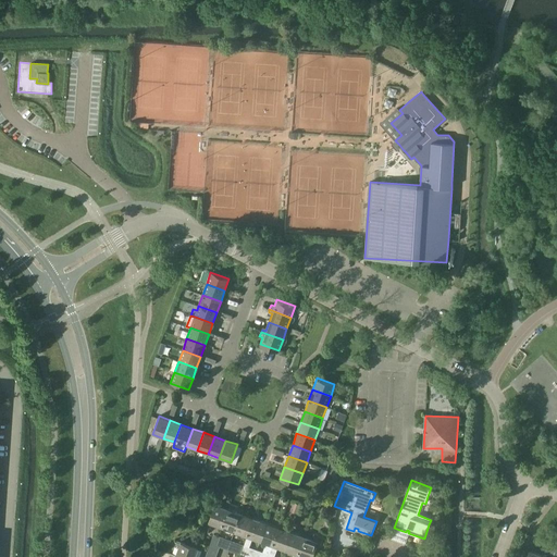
[(217,500),(209,522),(222,527),(229,509),(218,505),(219,502),(217,500)]
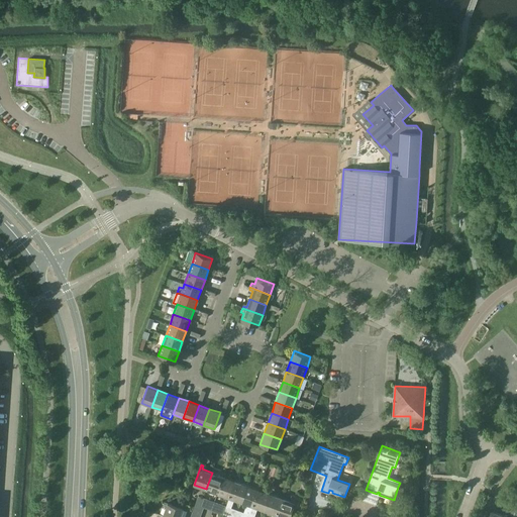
[(212,473),(206,489),(218,493),(223,477),(222,477),(212,473)]
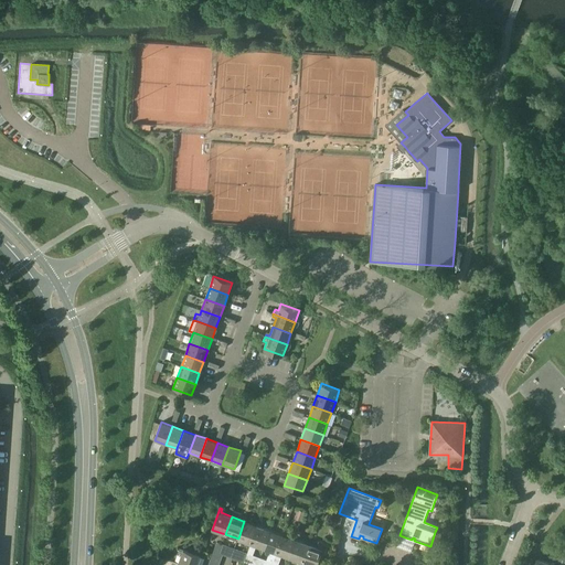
[(244,521),(238,539),(251,543),(257,525),(245,521),(244,521)]
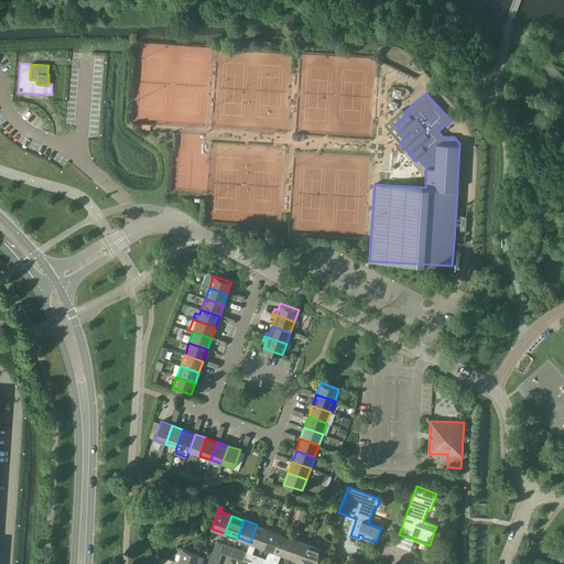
[(247,552),(243,561),(248,563),(251,554),(253,549),(255,549),(256,544),(263,548),(270,529),(269,529),(257,524),(250,542),(247,552)]
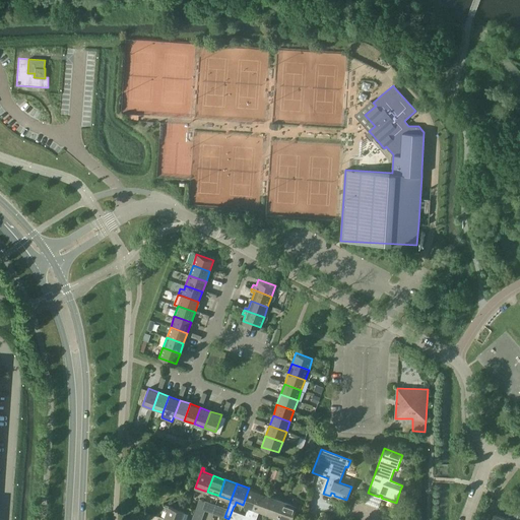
[(255,509),(261,493),(249,489),(249,488),(243,505),(255,509)]
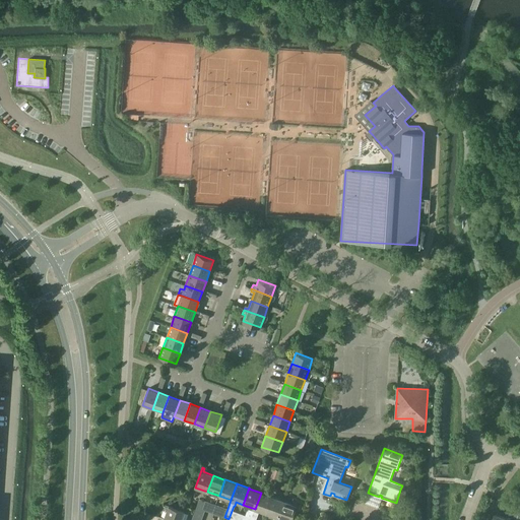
[(255,509),(252,518),(250,519),(255,519),(259,510),(266,513),(272,497),(273,497),(274,495),(272,495),(273,493),(274,493),(274,491),(272,490),(270,496),(261,493),(255,509)]
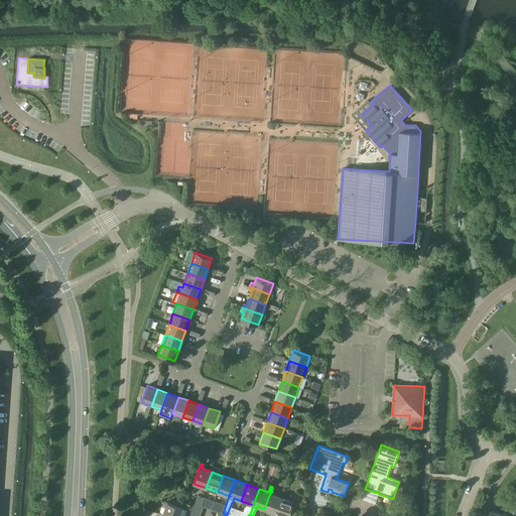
[(273,494),(275,488),(272,487),(272,489),(271,489),(270,491),(272,491),(271,493),(270,493),(264,509),(276,513),(282,497),(273,494)]
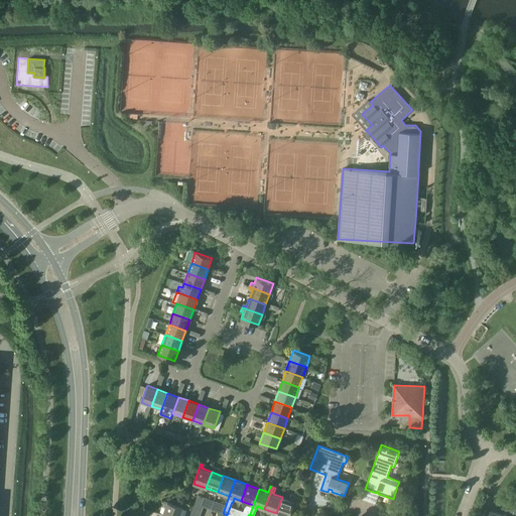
[(276,513),(275,515),(279,515),(280,515),(284,515),(288,515),(291,510),(296,512),(301,498),(290,494),(288,500),(282,497),(276,513)]
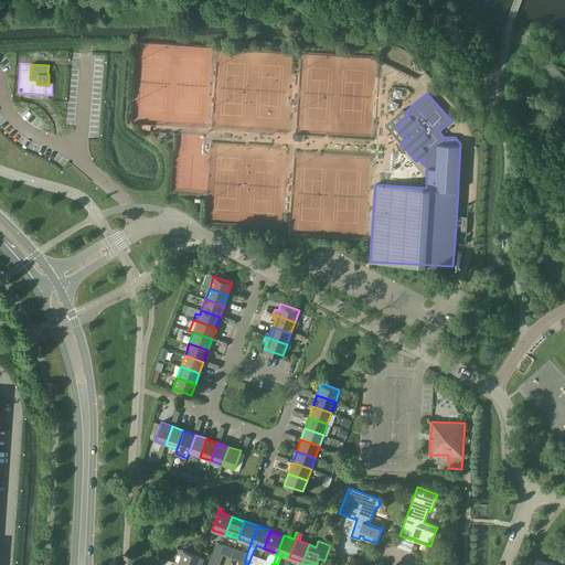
[(179,563),(183,564),(198,564),(201,556),(183,550),(182,551),(179,563)]
